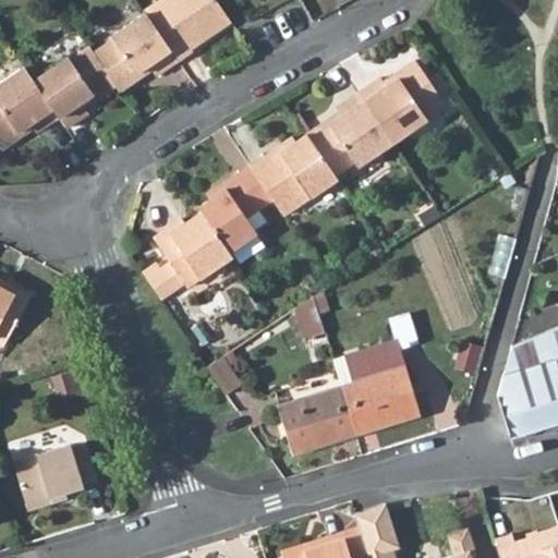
[(145,13),(179,60),(193,50),(192,47),(207,37),(204,32),(227,15),(216,0),(158,0),(144,10),(145,13)]
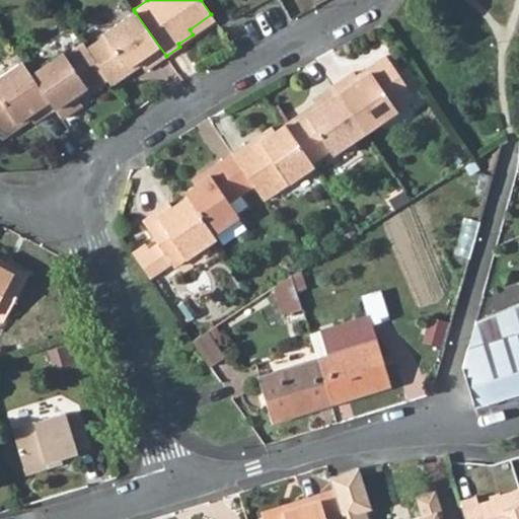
[(289,0),(295,9),(303,4),(300,0),(289,0)]
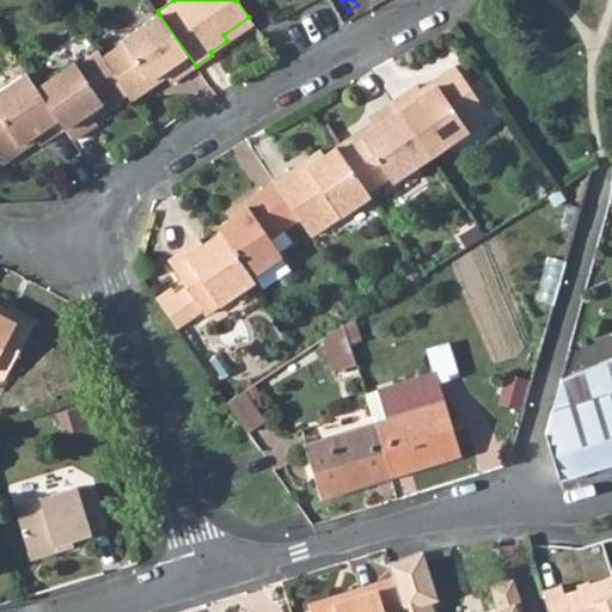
[(165,77),(170,84),(196,66),(159,14),(121,40),(123,43),(102,56),(128,95),(132,101),(152,86),(147,81),(160,71),(165,77)]
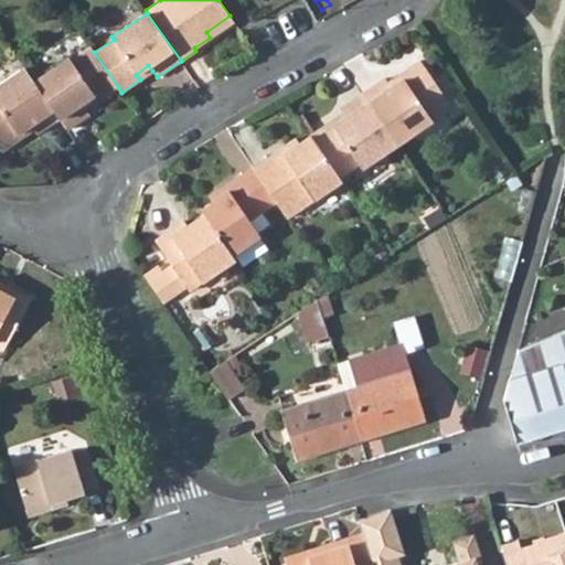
[(206,32),(210,38),(233,21),(230,16),(206,32)]
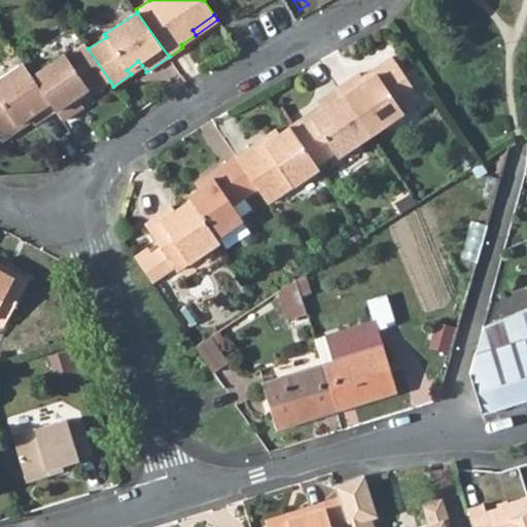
[(56,110),(62,120),(84,107),(80,101),(77,96),(90,88),(93,93),(110,81),(88,48),(83,43),(66,57),(64,54),(32,75),(56,110)]
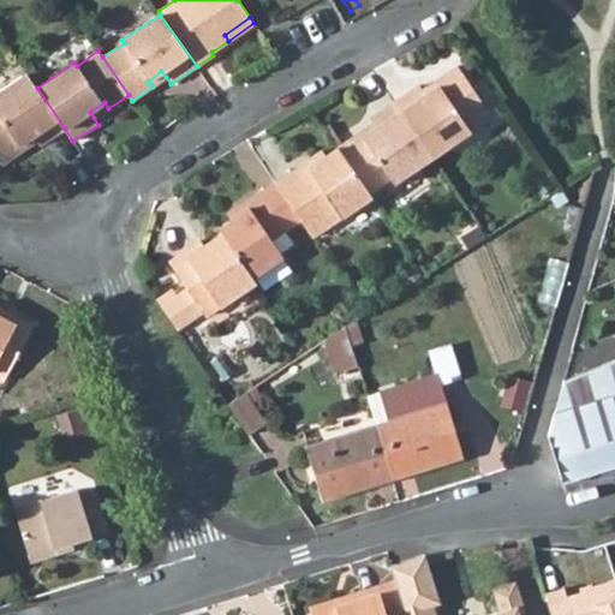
[(395,101),(433,156),(471,130),(469,125),(489,112),(458,66),(436,81),(440,85),(427,94),(423,89),(421,84),(395,101)]
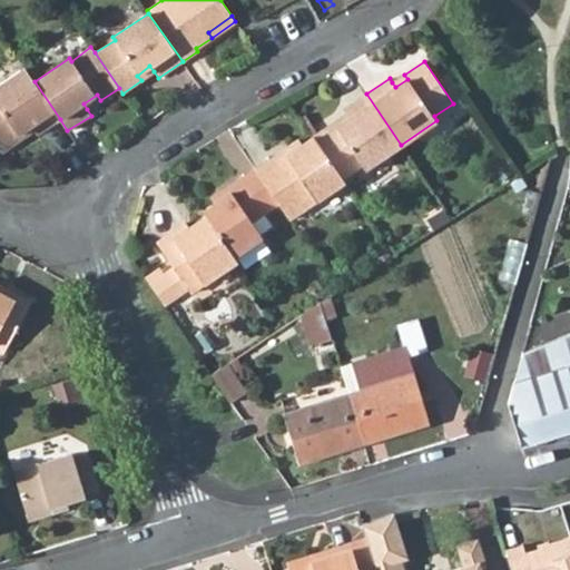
[(137,76),(141,80),(154,71),(149,66),(137,76)]
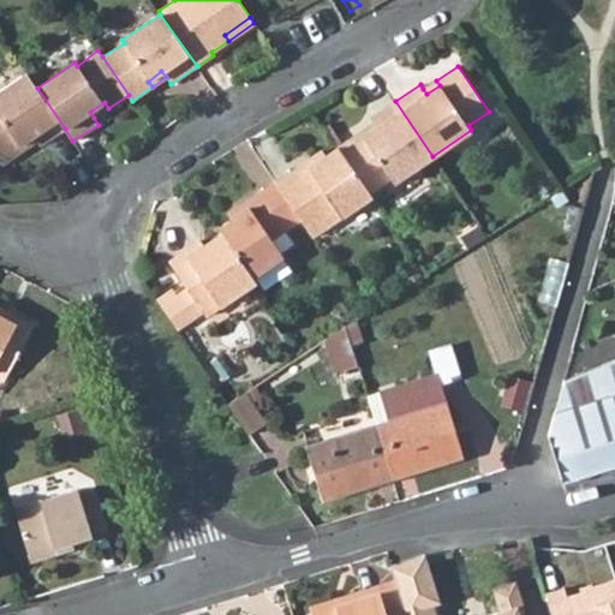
[(0,163),(23,149),(19,144),(35,133),(39,139),(42,144),(65,129),(37,88),(28,73),(0,90),(0,163)]
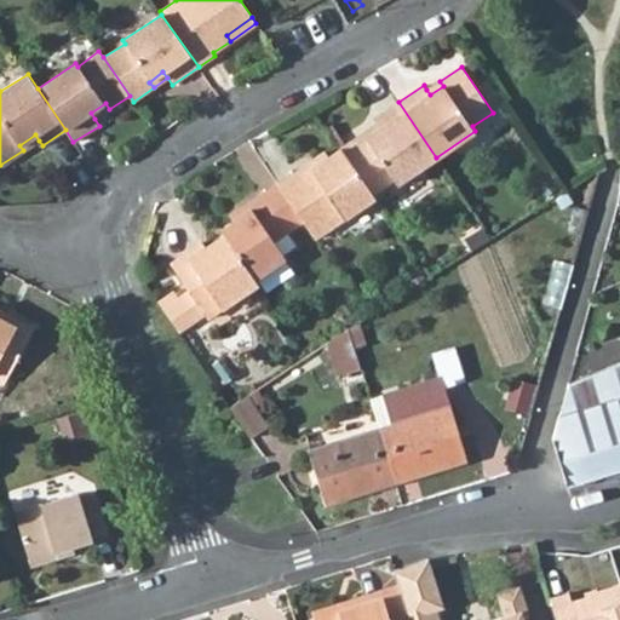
[(426,90),(430,95),(443,86),(440,81),(426,90)]
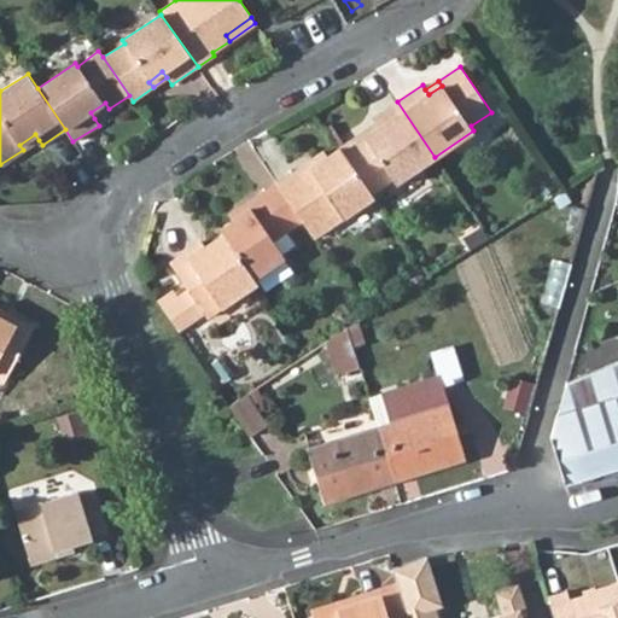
[(340,146),(371,192),(392,179),(396,184),(435,157),(397,101),(372,117),(375,123),(361,133),(340,146)]
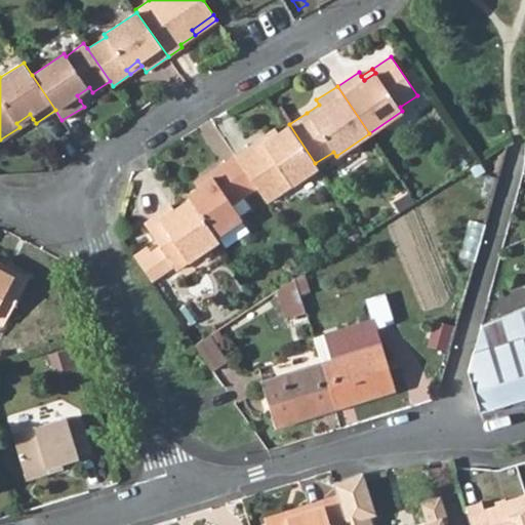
[(77,95),(80,101),(92,92),(89,87),(77,95)]
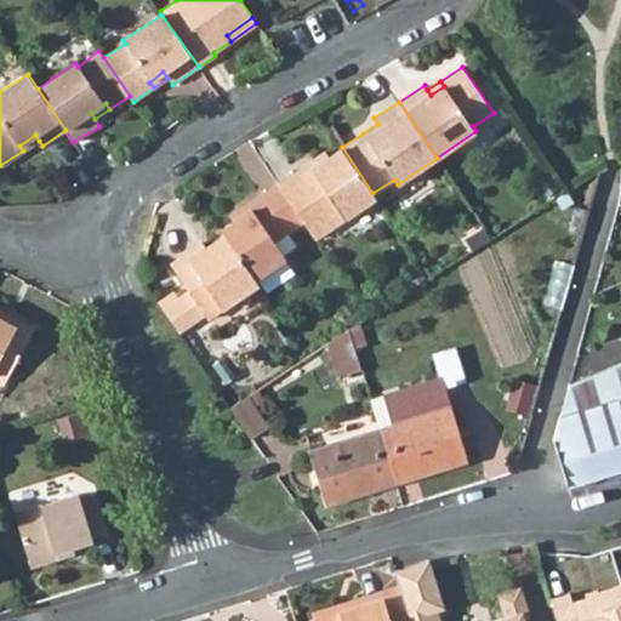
[(20,146),(23,151),(39,141),(35,135),(20,146)]
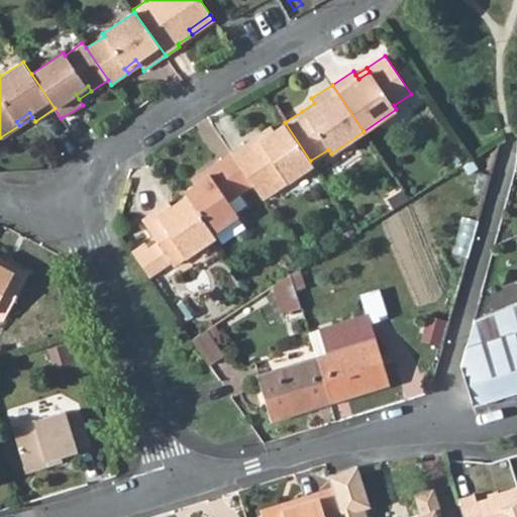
[(255,136),(232,152),(254,186),(264,200),(313,165),(310,161),(285,122),(274,130),(271,126),(261,133),(263,137),(257,140),(255,136)]
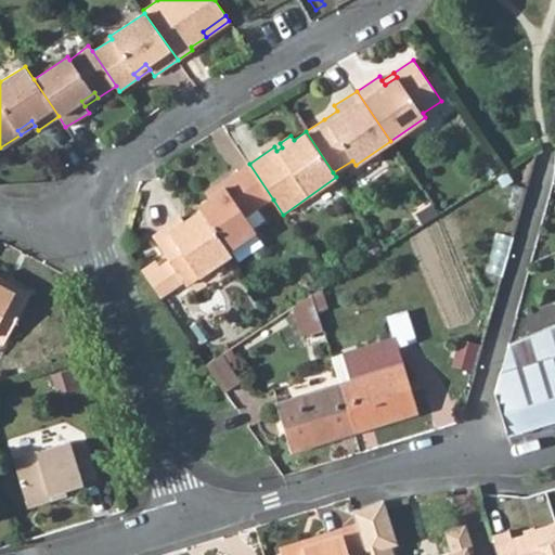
[(201,210),(229,250),(257,231),(255,229),(247,217),(259,209),(273,199),(249,164),(222,181),(226,186),(220,190),(217,184),(205,193),(209,198),(198,206),(201,210)]
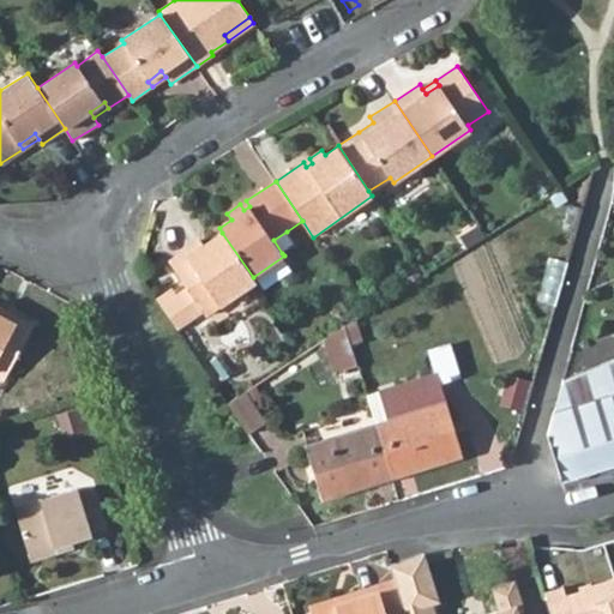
[(287,232),(274,240),(282,253),(295,245),(287,232)]
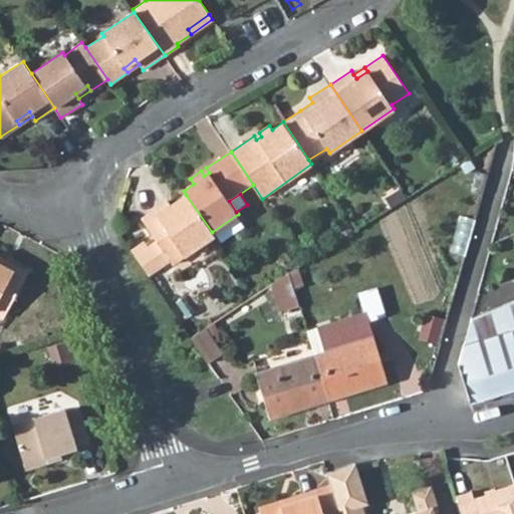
[(170,261),(172,265),(214,236),(212,232),(186,195),(171,205),(157,215),(153,209),(141,218),(156,240),(147,246),(134,254),(149,275),(170,261)]
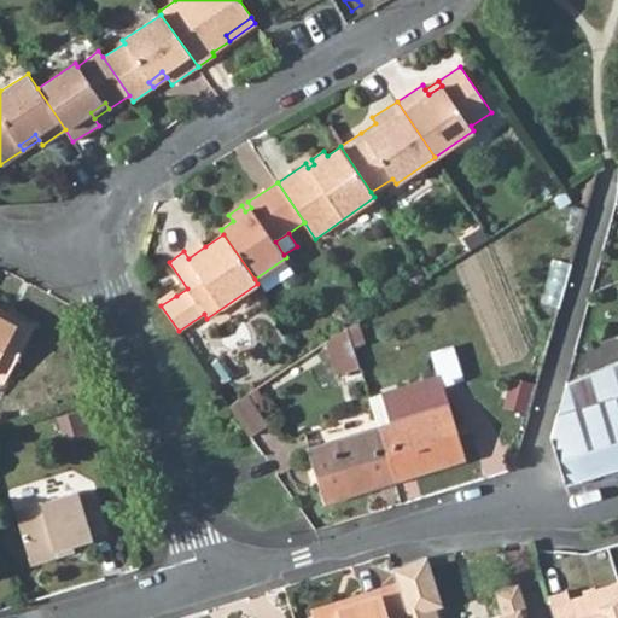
[(184,251),(188,258),(205,246),(200,239),(184,251)]
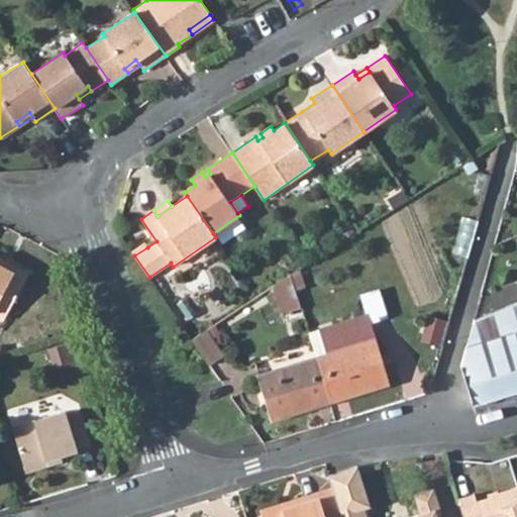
[(452,252),(469,257),(479,220),(461,216),(452,252)]
